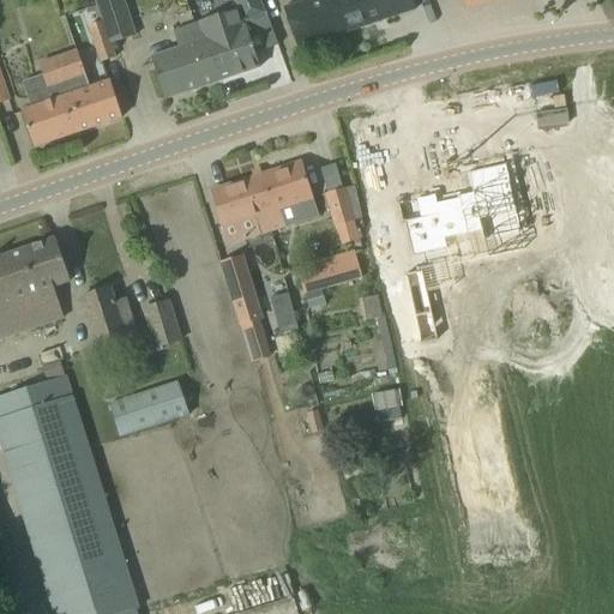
[(92,0),(101,23),(102,22),(109,43),(110,43),(134,35),(124,0),(92,0)]
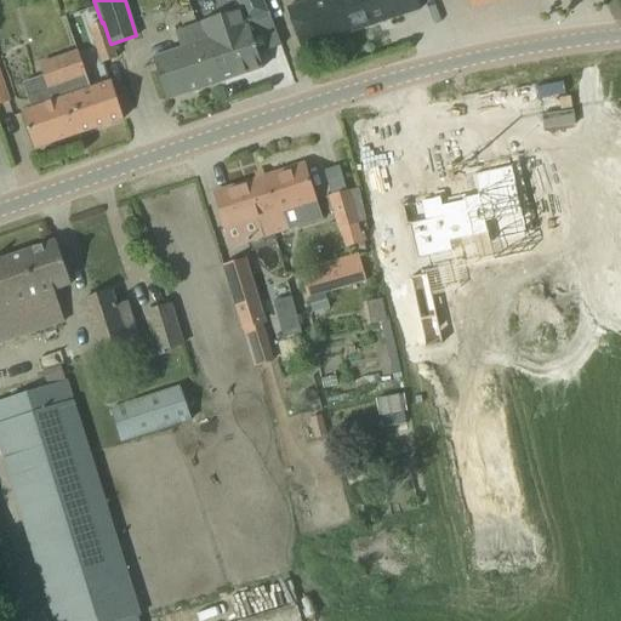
[(262,69),(249,27),(246,28),(244,23),(268,15),(262,0),(235,0),(240,10),(200,22),(201,24),(176,33),(181,50),(153,60),(166,101),(262,69)]
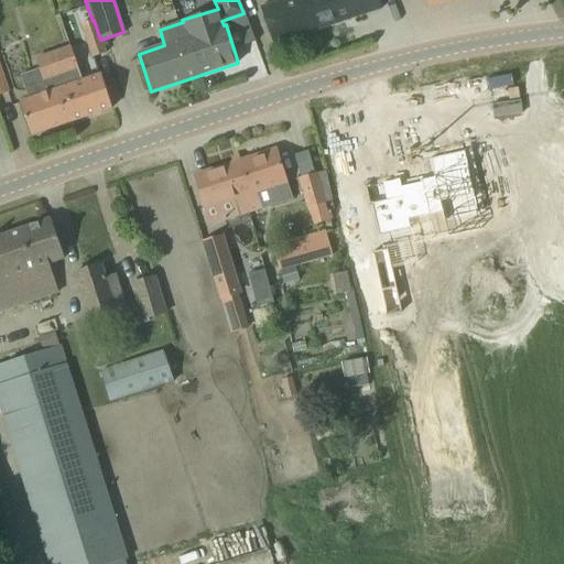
[(286,0),(262,9),(273,43),(383,8),(380,0),(286,0)]
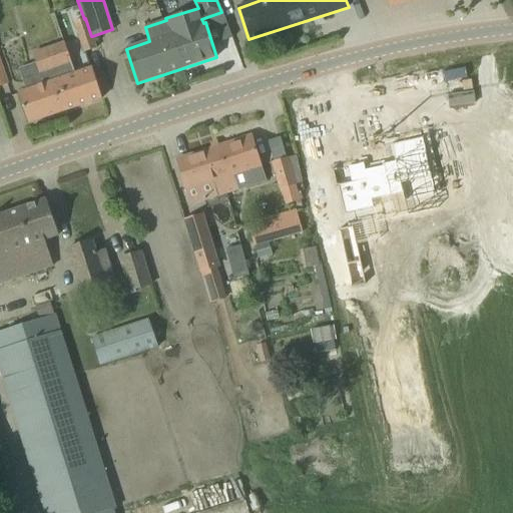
[(85,18),(84,19),(73,22),(83,53),(96,48),(92,36),(91,36),(85,18)]
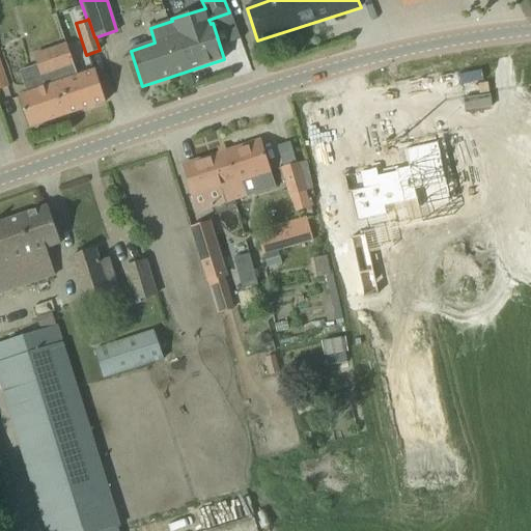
[(77,76),(65,45),(33,56),(45,87),(18,96),(29,128),(105,102),(93,70),(77,76)]
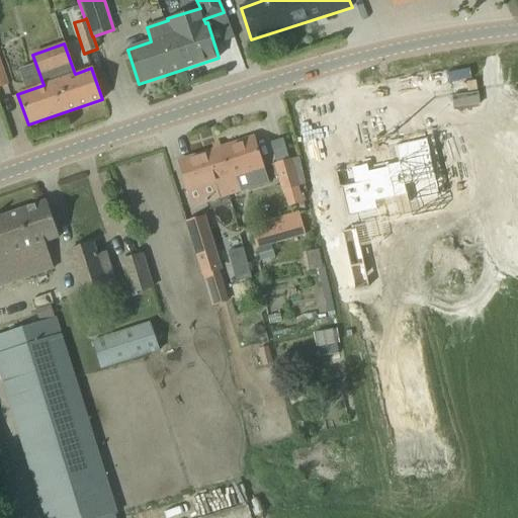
[(285,152),(277,136),(257,146),(265,162),(285,152)]
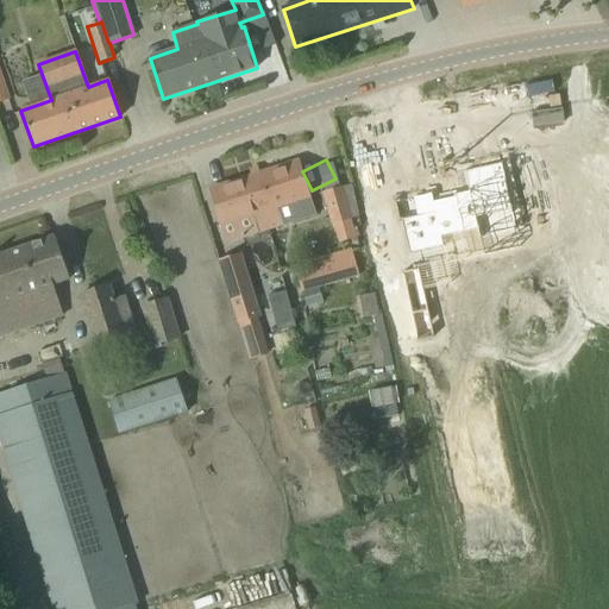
[(284,224),(313,214),(297,162),(211,189),(227,244),(284,224)]
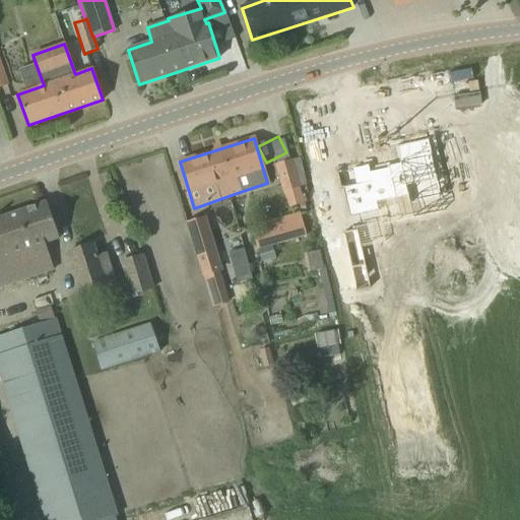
[(442,197),(430,139),(397,146),(400,158),(336,173),(340,190),(344,189),(350,217),(380,211),(378,203),(408,197),(410,204),(442,197)]
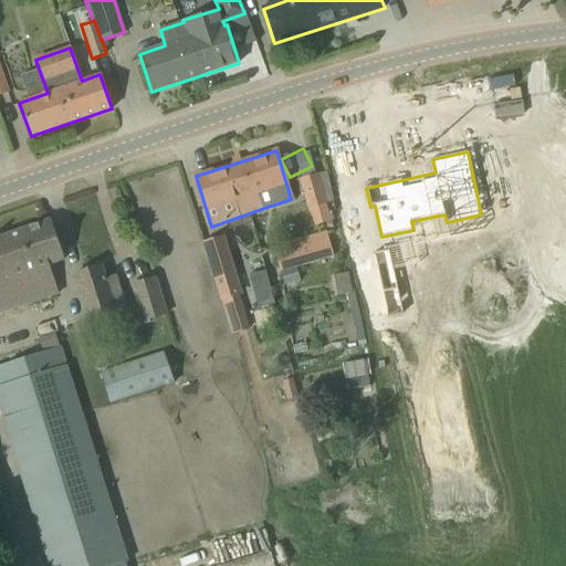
[(301,180),(307,209),(325,205),(318,176),(301,180)]
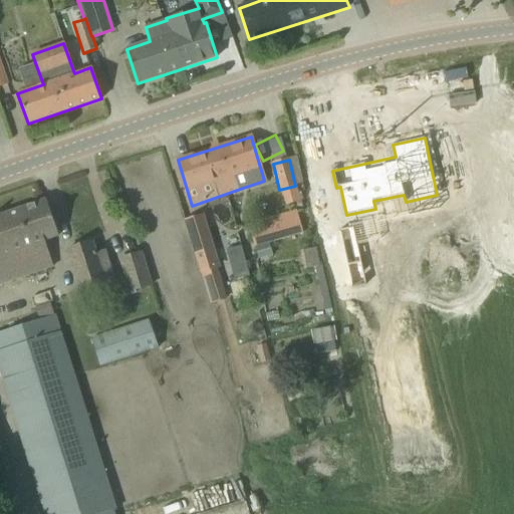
[(0,284),(53,267),(44,241),(58,236),(46,200),(0,216),(0,284)]
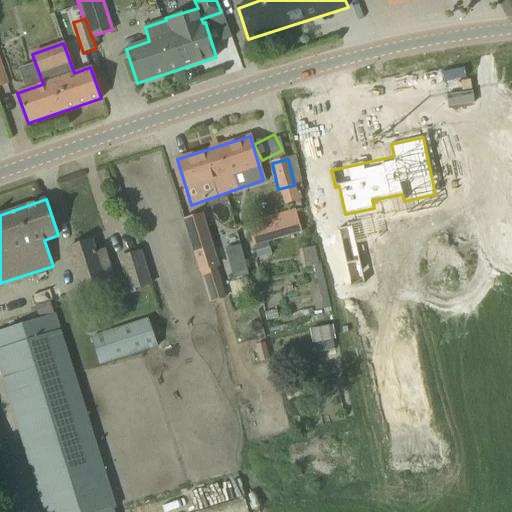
[(247,223),(254,246),(267,242),(301,233),(295,210),(247,223)]
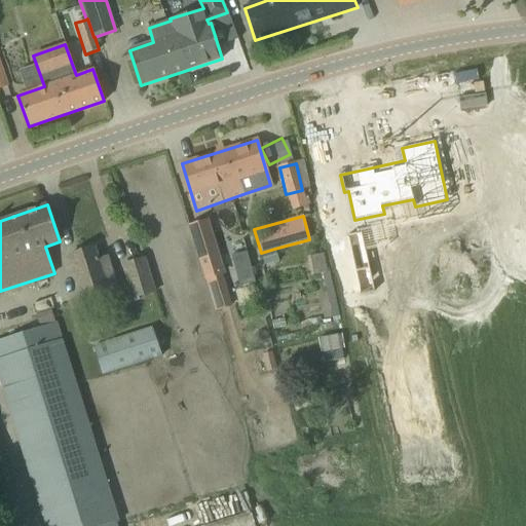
[(188,226),(215,311),(231,306),(222,274),(225,273),(209,220),(188,226)]
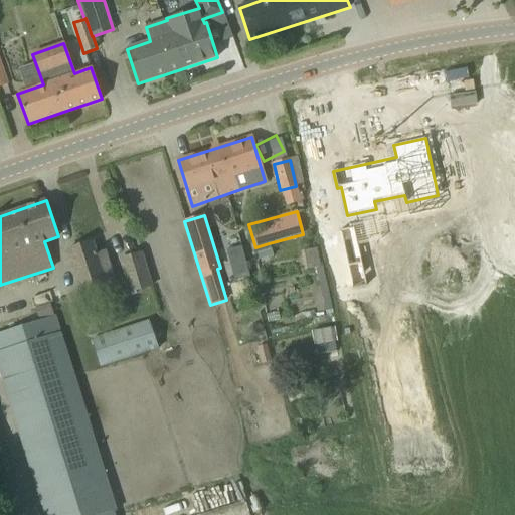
[(67,250),(73,270),(81,294),(115,283),(106,251),(97,254),(93,242),(67,250)]
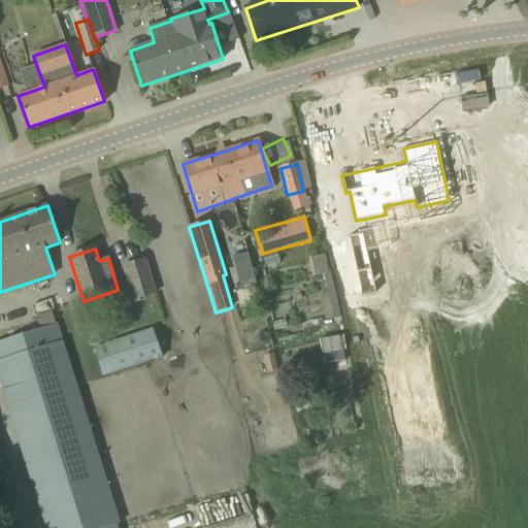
[(275,250),(262,254),(265,265),(278,262),(275,250)]
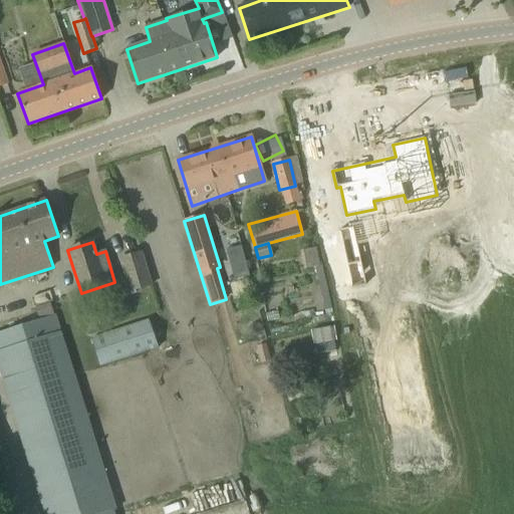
[(304,267),(319,264),(315,246),(300,249),(304,267)]
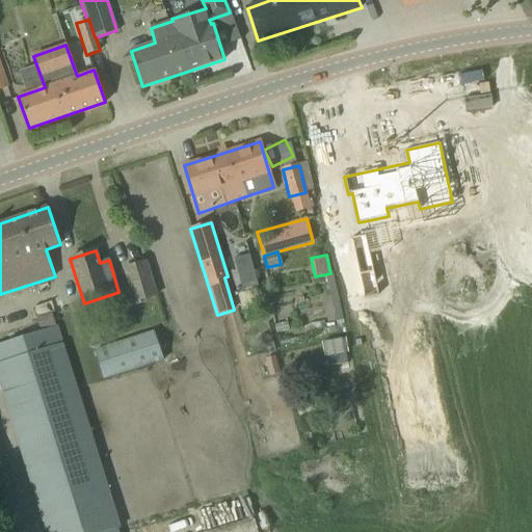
[(124,268),(130,288),(135,303),(157,297),(147,262),(124,268)]
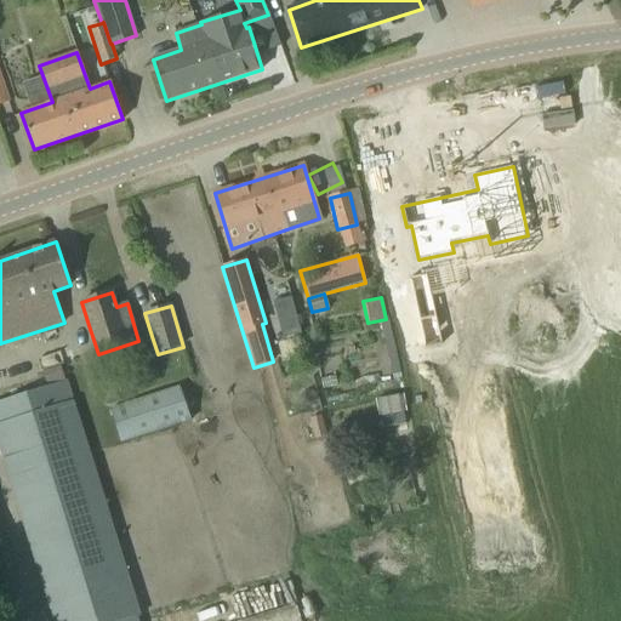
[(0,404),(0,450),(52,620),(134,620),(140,620),(69,382),(0,404)]
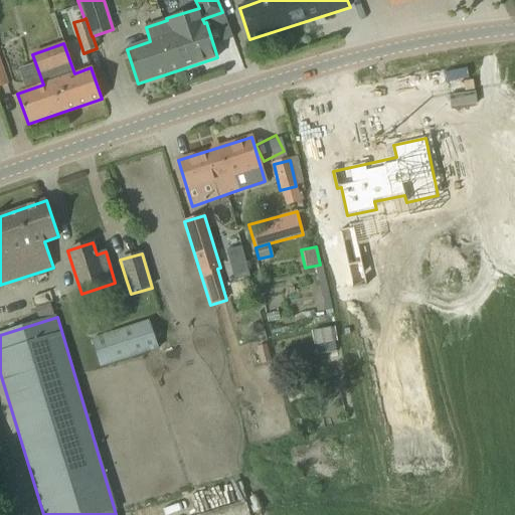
[(149,321),(92,339),(101,367),(158,349),(149,321)]
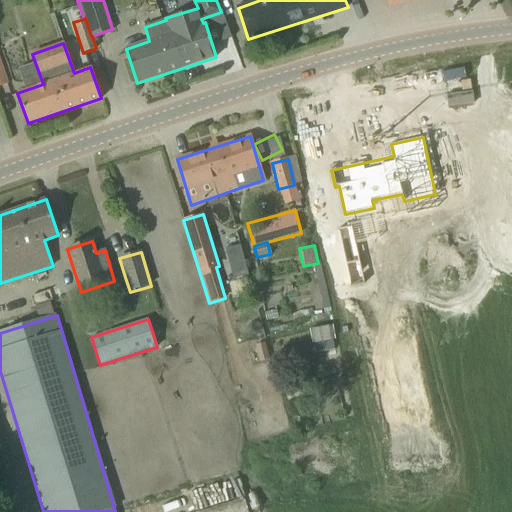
[(265,343),(255,346),(259,362),(269,359),(265,343)]
